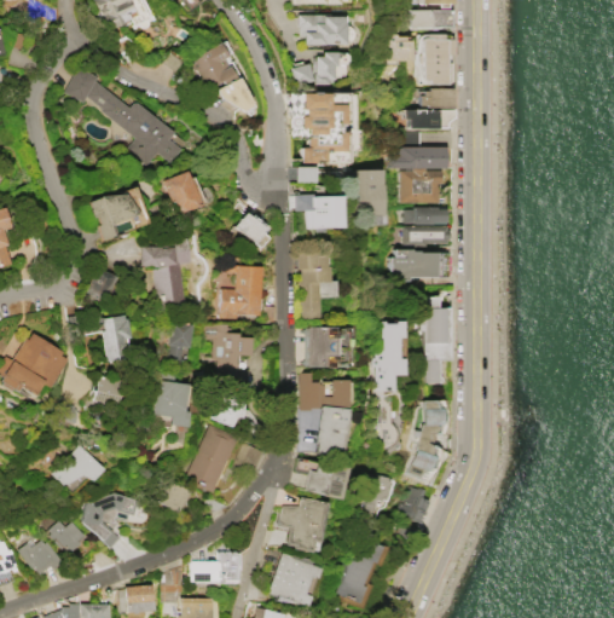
[(104,17),(96,0),(131,0),(135,11),(131,13),(132,18),(121,24),(122,26),(116,28),(113,22),(111,23),(106,15),(104,17)]
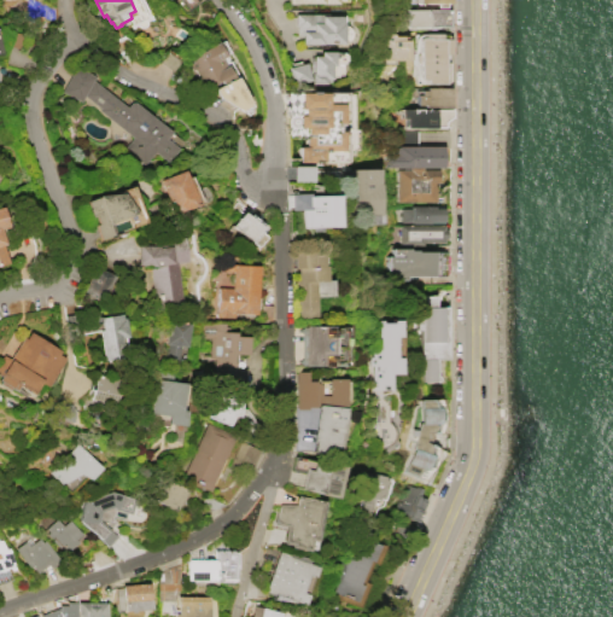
[(202,0),(203,1),(191,10),(184,0),(202,0)]
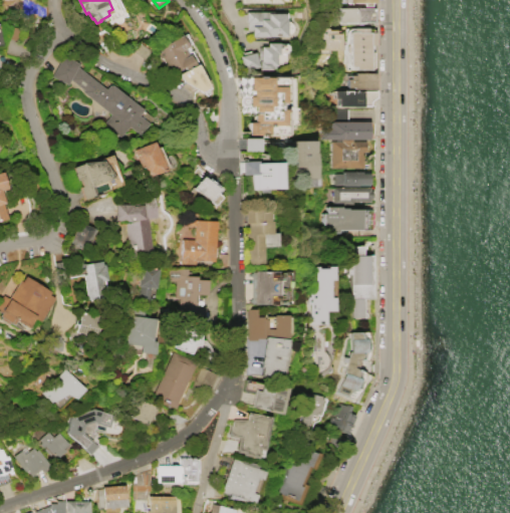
[(343,8),(377,8),(377,23),(343,23),(343,8)]
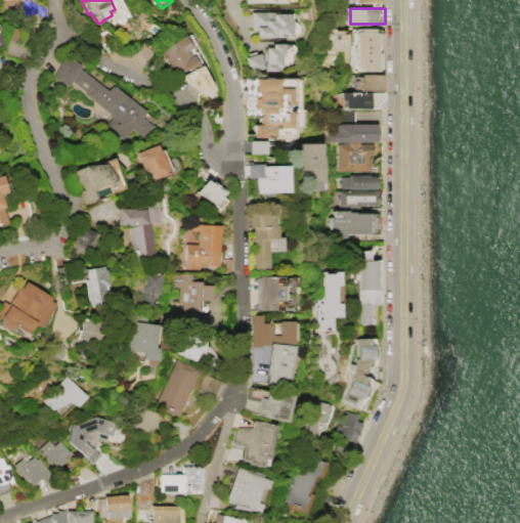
[(293,36),(293,37),(259,38),(259,31),(255,31),(255,24),(253,24),(253,12),(273,12),(273,13),(291,13),(291,19),(292,19),(292,22),(294,22),(296,23),(298,23),(299,25),(300,26),(301,28),(301,30),(300,32),(299,33),(298,34),(296,35),(294,36),(293,36)]
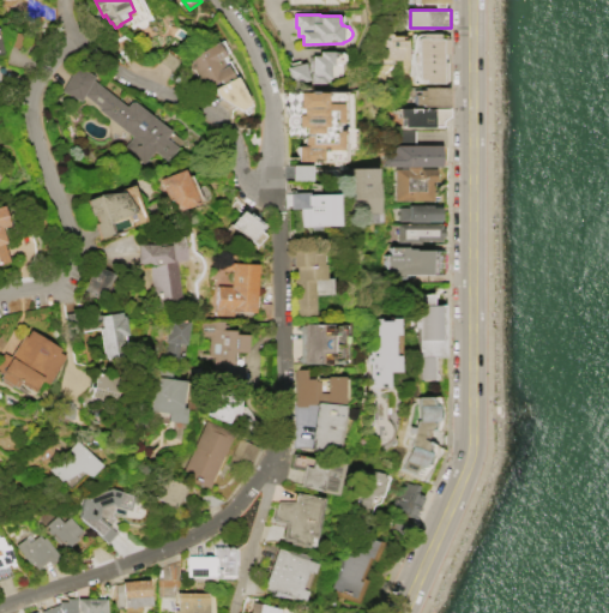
[(427,34),(441,34),(441,40),(451,40),(451,55),(445,55),(445,62),(447,62),(447,83),(444,83),(444,84),(427,84),(427,80),(423,80),(422,80),(422,79),(422,78),(422,65),(420,62),(418,55),(422,54),(421,40),(422,40),(422,38),(423,38),(427,38),(427,34)]
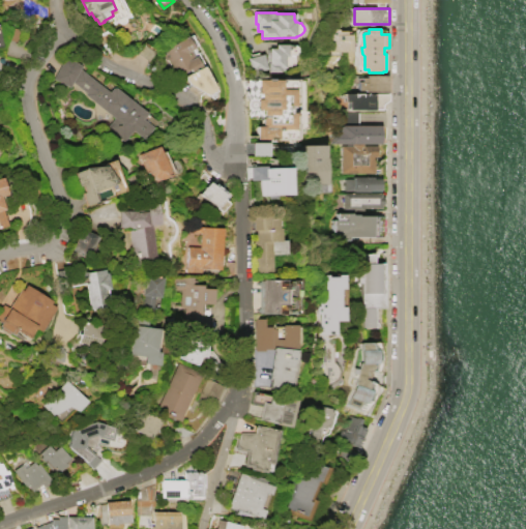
[(179,77),(170,60),(168,60),(165,54),(166,54),(164,50),(190,36),(196,48),(193,50),(196,57),(198,56),(203,65),(192,71),(191,69),(179,77)]
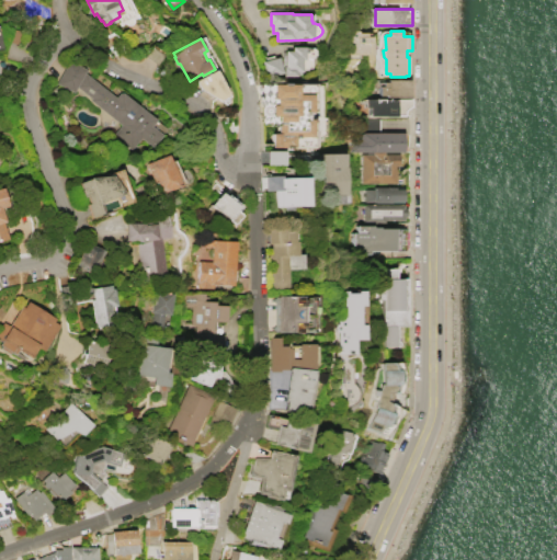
[(305,47),(305,48),(314,48),(314,49),(315,50),(315,56),(314,57),(314,58),(308,58),(308,69),(303,70),(303,72),(298,72),(298,77),(286,77),(286,67),(287,67),(287,52),(293,52),(293,47),(305,47)]
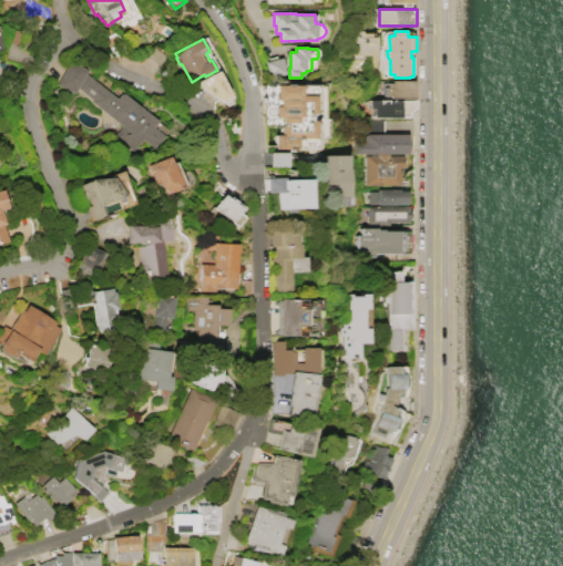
[(284,58),(288,74),(274,79),(268,62),(284,58)]
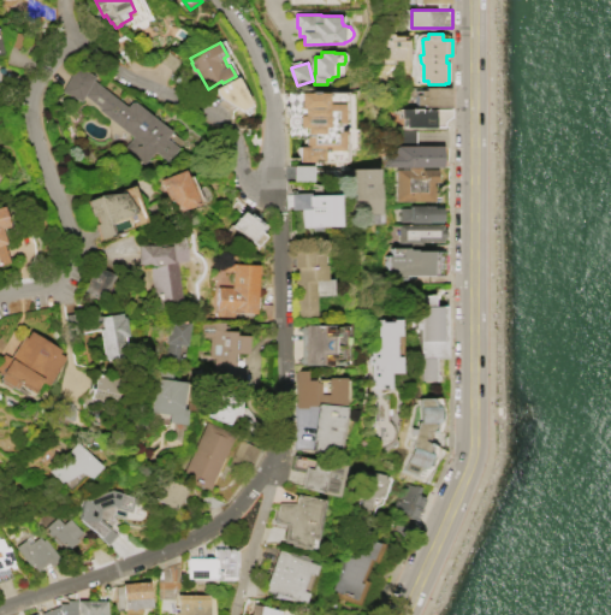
[(95,81),(129,107),(134,102),(137,102),(175,131),(168,139),(182,148),(171,163),(158,152),(148,165),(128,149),(136,137),(102,111),(104,108),(88,95),(84,102),(65,92),(78,66),(98,77),(95,81)]
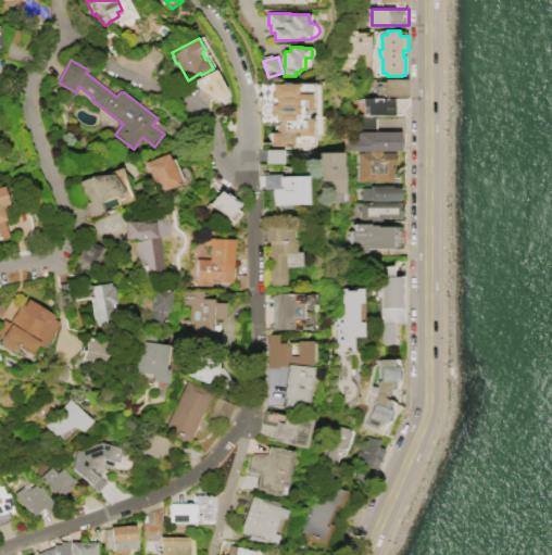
[(200,78),(212,103),(229,96),(216,70),(200,78)]
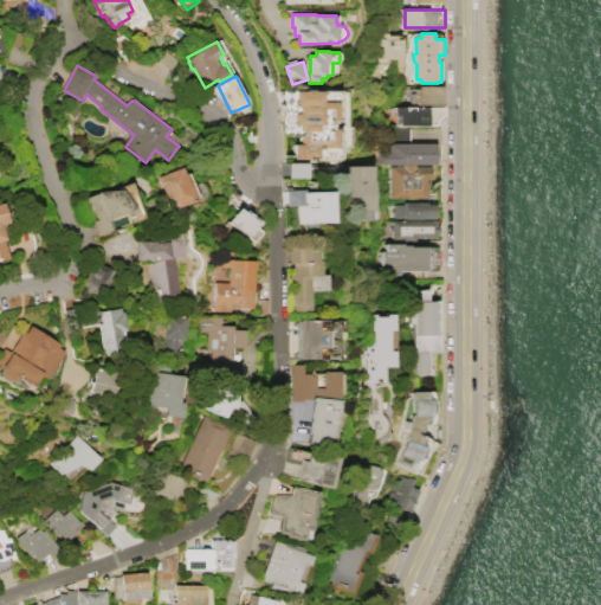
[(417,89),(421,89),(421,87),(445,87),(445,105),(419,105),(419,103),(413,103),(413,94),(417,94),(417,89)]
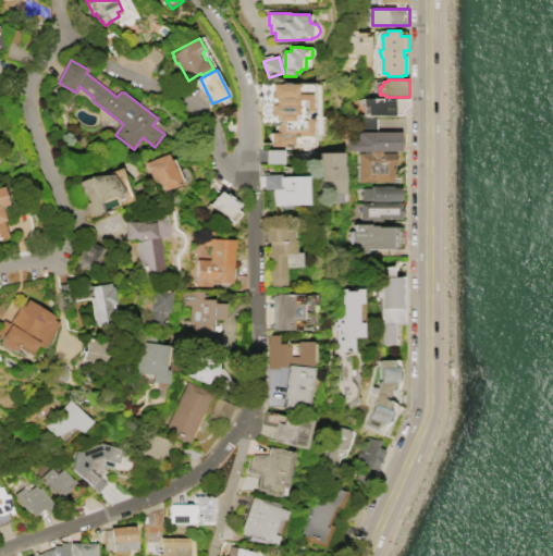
[(274,98),(274,84),(284,84),(284,85),(289,85),(289,84),(296,84),(296,94),(309,94),(309,111),(306,112),(306,110),(304,110),(304,100),(296,100),(296,104),(297,104),(297,115),(294,115),(294,121),(280,121),(280,115),(273,115),(273,104),(278,104),(278,98),(274,98)]
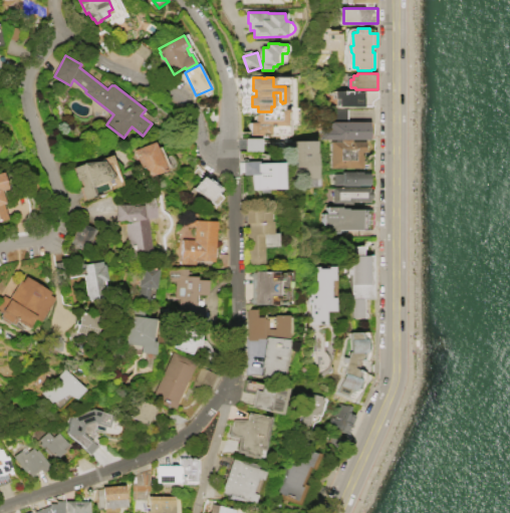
[(340,105),(340,98),(336,98),(337,90),(377,90),(377,97),(370,102),(370,105),(340,105)]
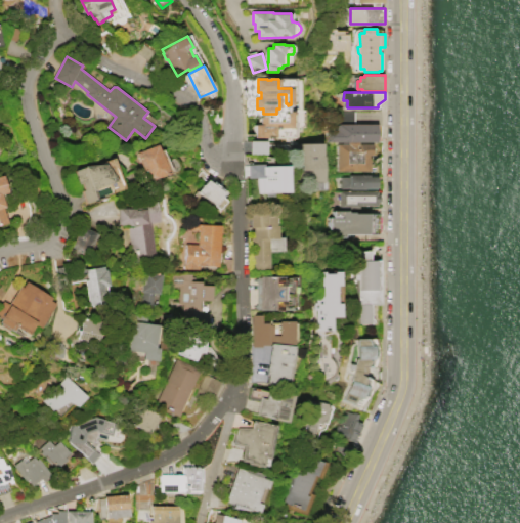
[(258,125),(264,125),(264,124),(263,124),(263,116),(269,116),(269,122),(285,122),(285,112),(291,112),(291,128),(277,128),(277,133),(277,138),(276,137),(269,137),(269,138),(267,138),(267,137),(265,137),(265,138),(258,138),(258,125)]
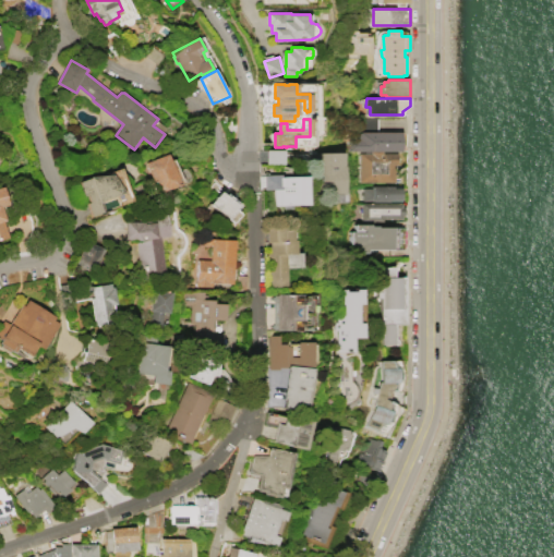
[(402,152),(362,152),(362,133),(365,133),(365,132),(368,132),(368,119),(382,119),(382,132),(402,132),(402,152)]
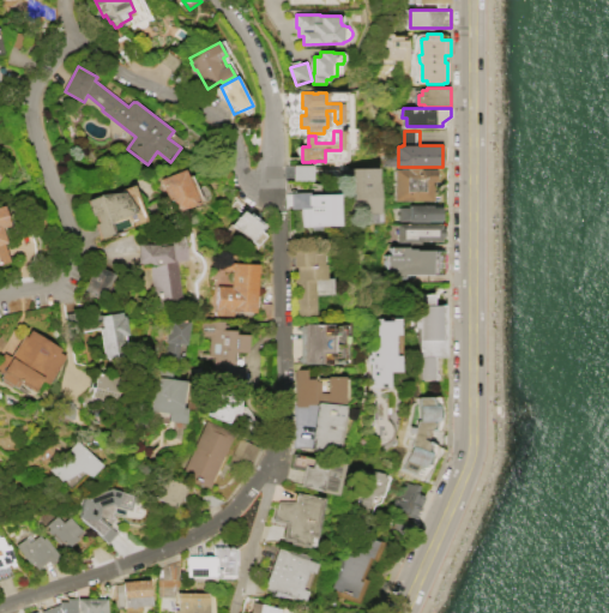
[(314,166),(314,181),(295,181),(295,166),(314,166)]
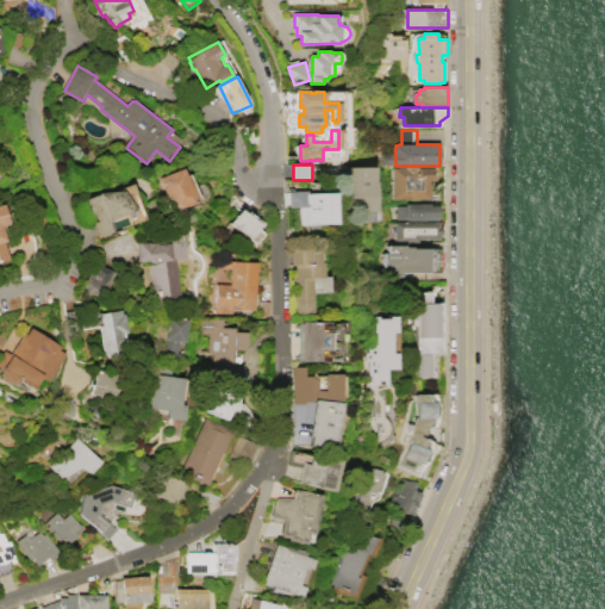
[(434,200),(398,200),(398,168),(409,168),(409,166),(420,166),(420,168),(435,168),(436,181),(434,181),(434,200)]
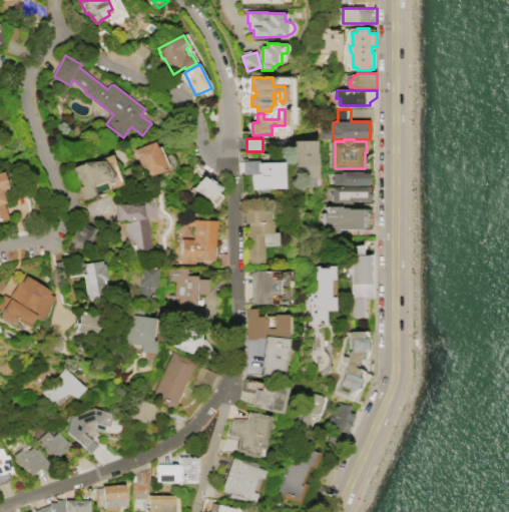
[(318,140),(318,153),(319,153),(319,177),(321,176),(321,186),(310,186),(310,178),(299,179),(298,140),(318,140)]
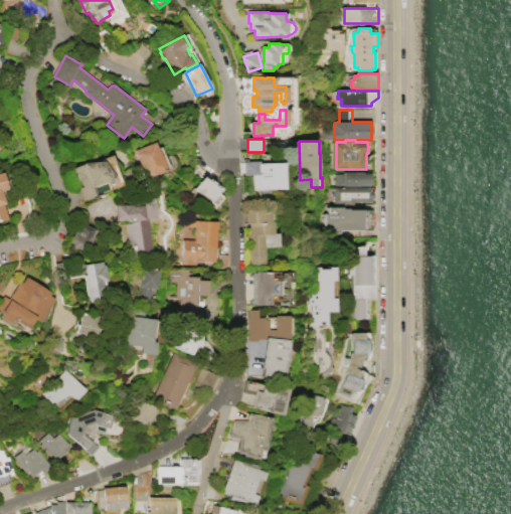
[(156,142),(168,171),(148,179),(136,151),(156,142)]
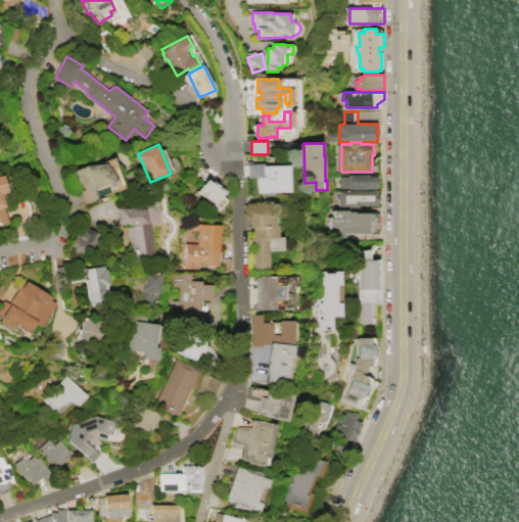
[(98,199),(88,203),(83,190),(86,189),(83,183),(80,184),(77,177),(78,177),(76,171),(85,167),(85,165),(105,163),(118,181),(94,190),(98,199)]
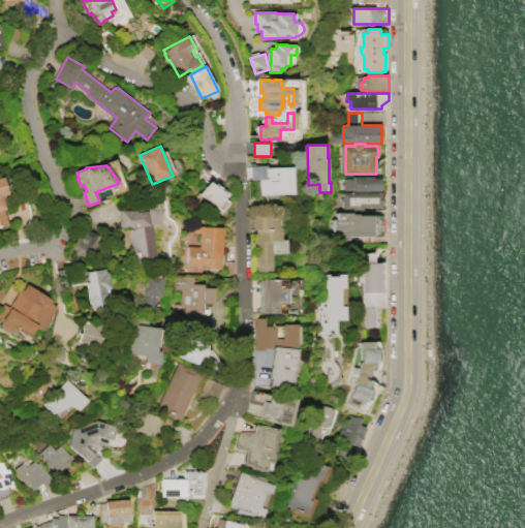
[(268,165),(269,167),(292,167),(294,194),(280,195),(280,197),(272,198),(272,195),(261,195),(261,180),(252,180),(252,166),(268,165)]
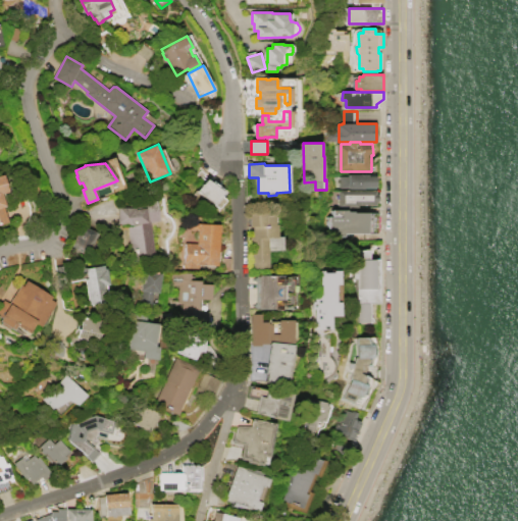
[(377,189),(352,190),(352,188),(346,188),(346,176),(352,176),(352,174),(370,174),(370,176),(377,176),(377,189)]
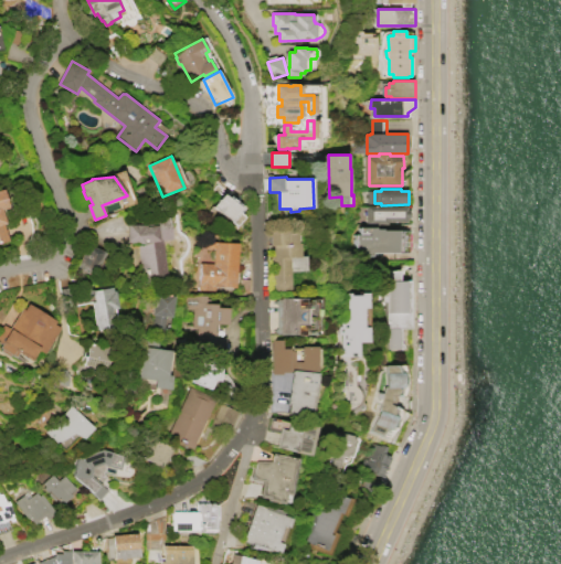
[(0,251),(20,245),(14,227),(19,226),(14,212),(19,211),(13,192),(0,195),(0,251)]
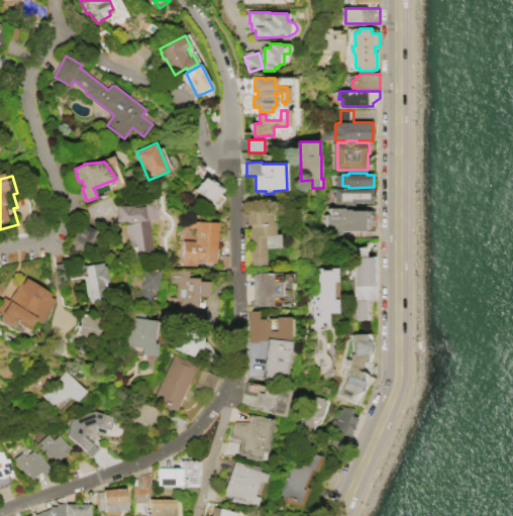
[(196,189),(200,184),(199,184),(200,182),(201,183),(205,178),(210,181),(211,180),(223,190),(213,203),(196,189)]
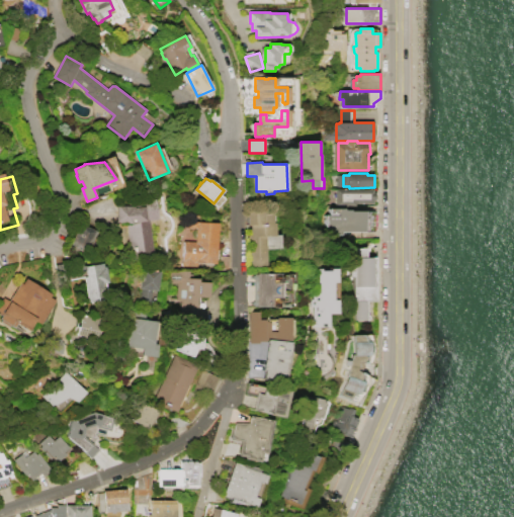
[(340,189),(374,189),(374,192),(376,192),(376,200),(374,200),(374,203),(350,203),(340,203),(340,189)]
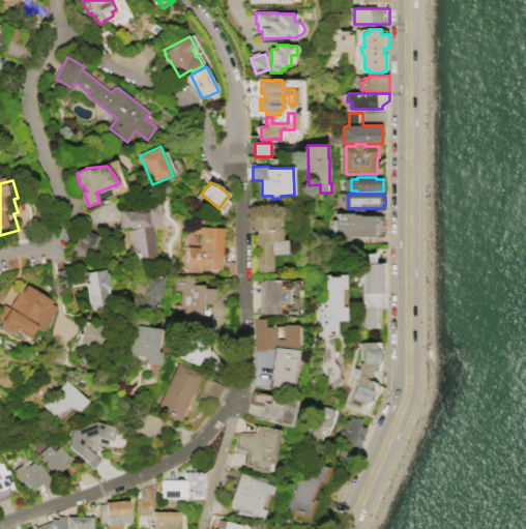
[(139,213),(148,211),(147,205),(159,204),(163,224),(153,226),(158,260),(137,263),(132,228),(121,228),(122,211),(139,211),(139,213)]
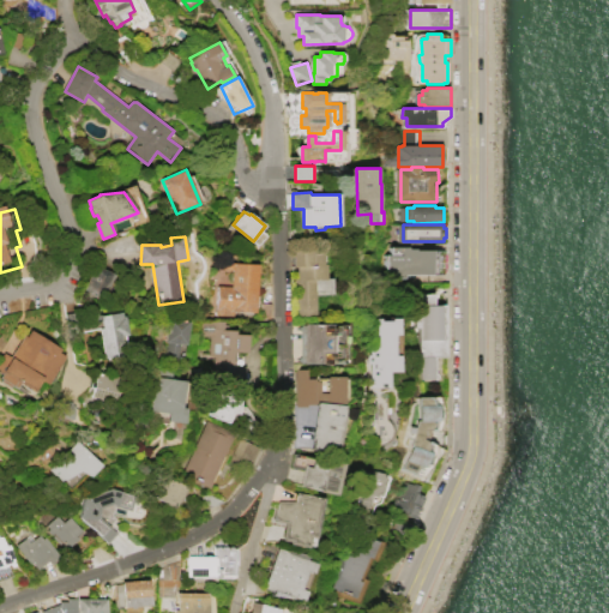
[(433,251),(433,275),(409,275),(409,278),(392,278),(392,262),(392,256),(397,256),(397,247),(411,247),(411,250),(417,250),(417,251),(433,251)]
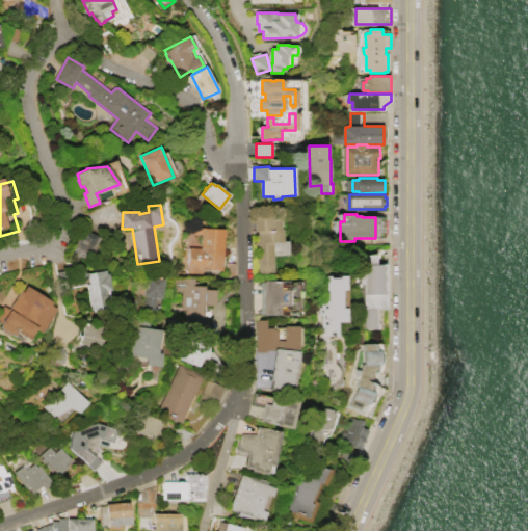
[(257,218),(272,217),(272,219),(282,218),(283,229),(285,229),(285,242),(275,242),(276,274),(261,275),(259,241),(261,241),(261,231),(257,231),(257,218)]
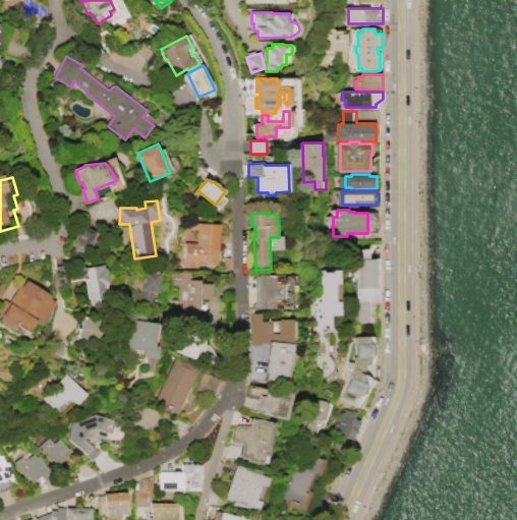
[(220,224),(218,266),(200,265),(200,269),(186,268),(187,242),(198,243),(198,229),(189,229),(189,223),(220,224)]
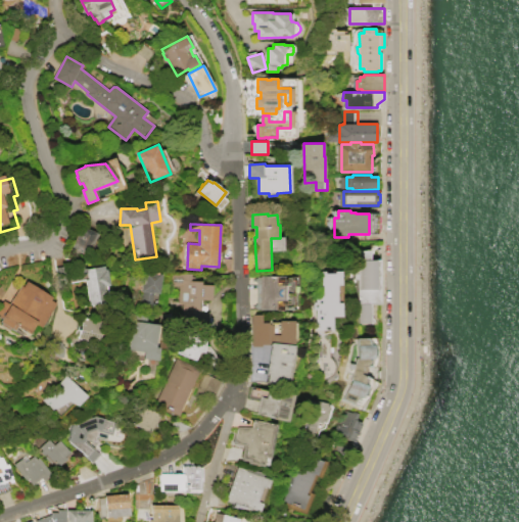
[(73,248),(82,226),(99,233),(90,255),(73,248)]
